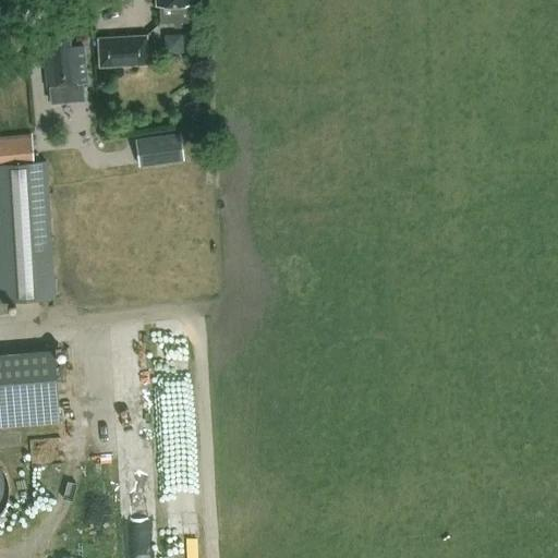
[(190,4),(192,4),(192,0),(156,0),(157,7),(159,7),(160,23),(191,22),(190,4)]
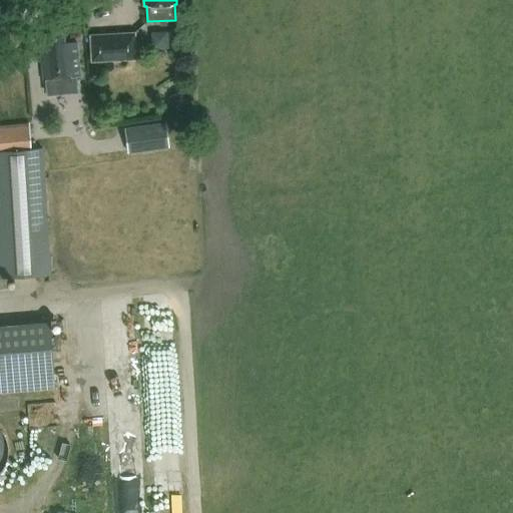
[(177,45),(176,28),(159,29),(160,46),(177,45)]
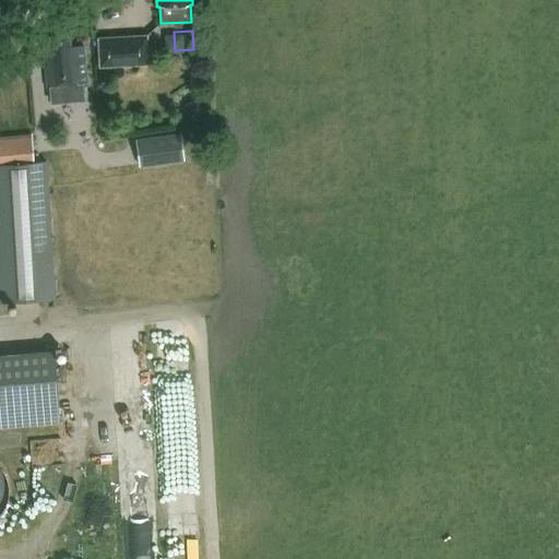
[(151,66),(149,35),(97,37),(99,69),(151,66)]
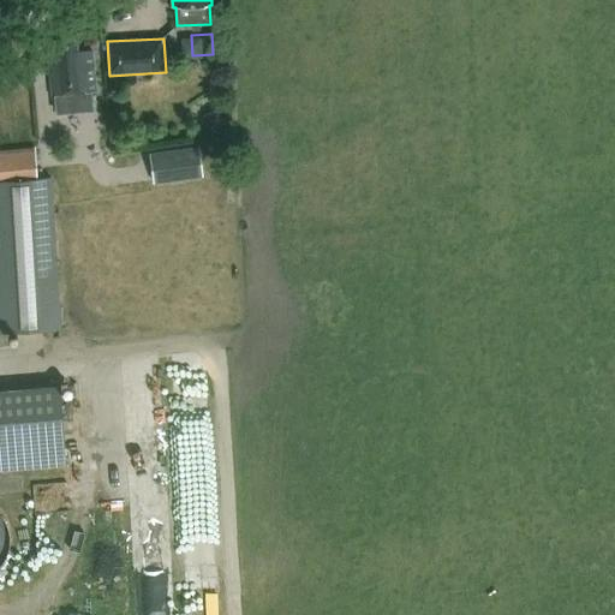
[(93,51),(78,52),(77,42),(54,45),(55,55),(48,57),(53,99),(57,99),(58,113),(93,109),(90,95),(97,94),(93,51)]
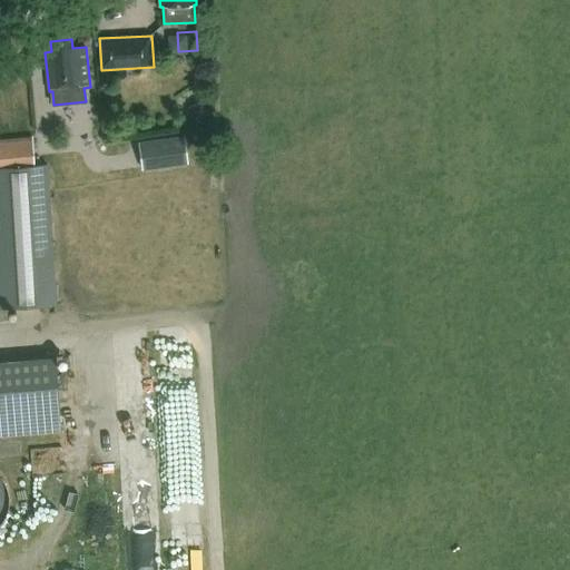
[(205,99),(192,107),(200,123),(213,115),(205,99)]
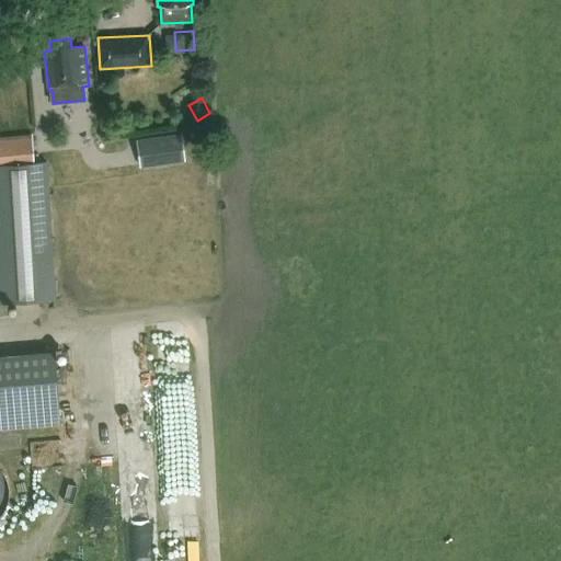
[(140,168),(185,161),(181,134),(136,140),(140,168)]
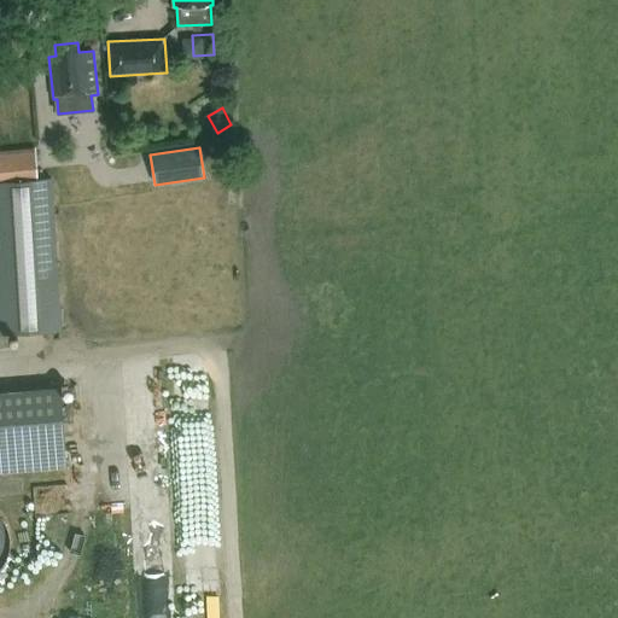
[(0,333),(62,330),(52,179),(38,180),(35,149),(0,151),(0,333)]
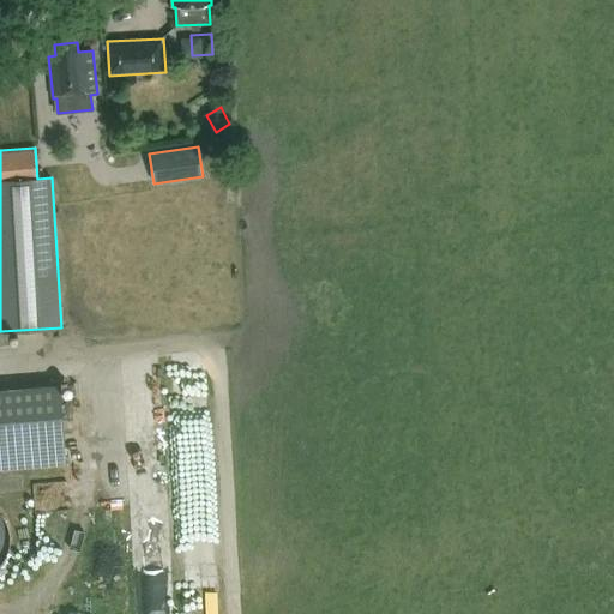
[(60,381),(0,386),(0,469),(68,464),(60,381)]
